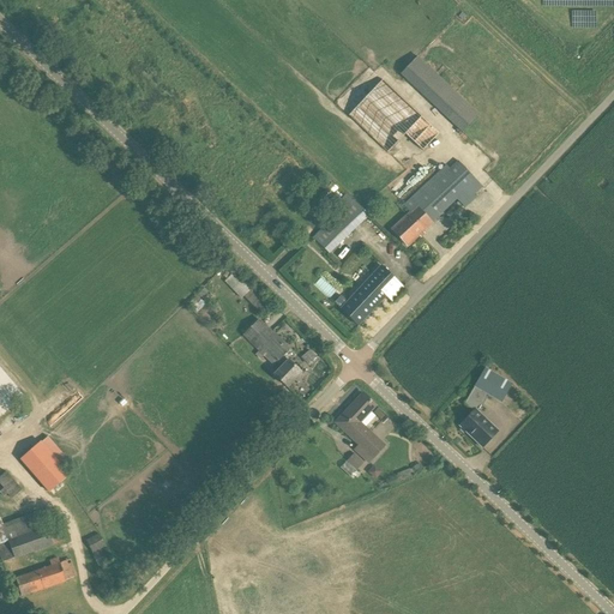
[(462,132),(479,113),(416,55),(399,73),(462,132)]
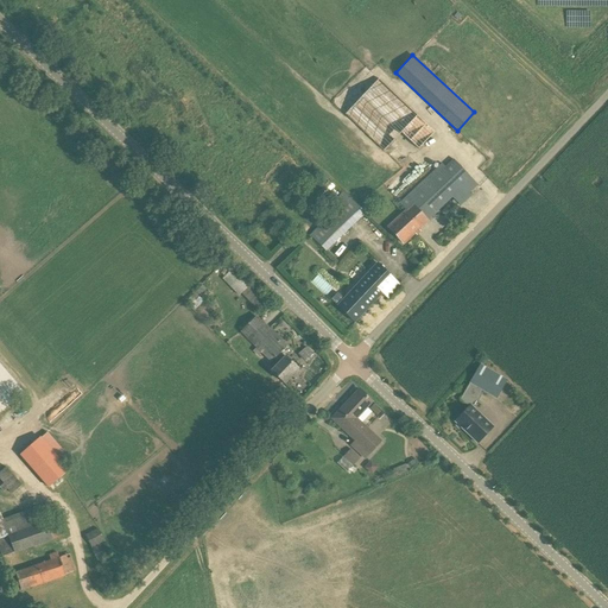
[(435,132),(379,80),(346,114),(385,151),(401,133),(419,150),(435,132)]
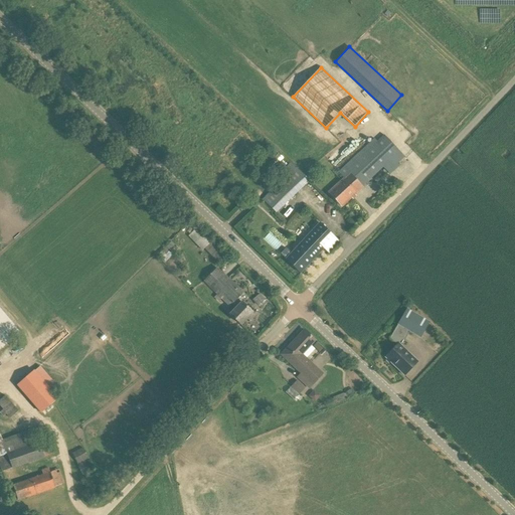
[(339,172),(345,179),(329,193),(342,207),(363,187),(362,187),(383,168),(390,174),(399,166),(398,164),(405,157),(385,136),(378,142),(374,139),(339,172)]
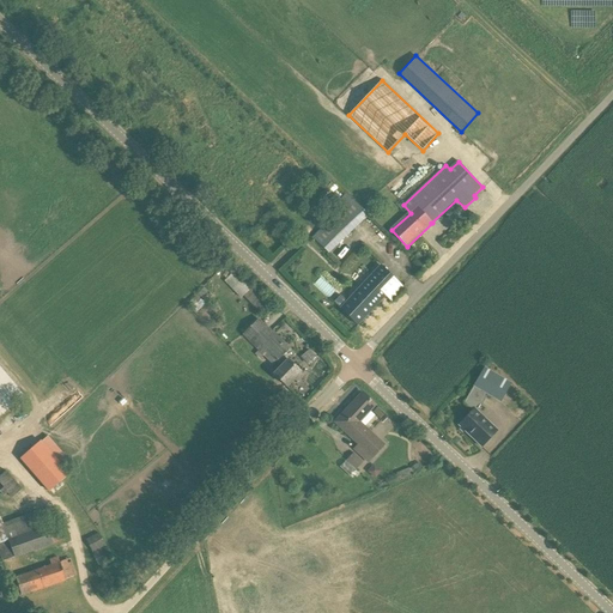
[(353,200),(313,238),(328,254),(368,216),(353,200)]
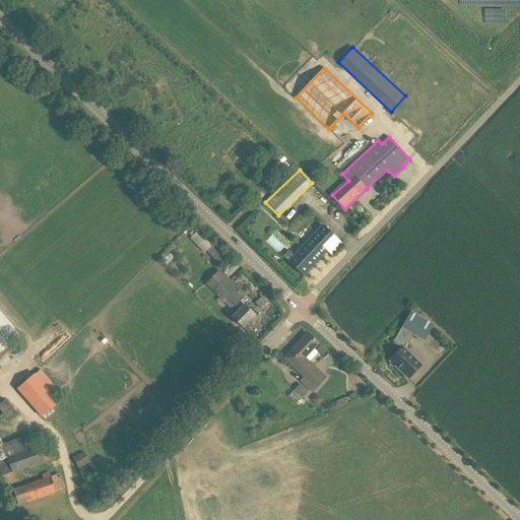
[(303,276),(326,251),(332,256),(342,245),(323,226),(295,257),(288,252),(283,257),(303,276)]
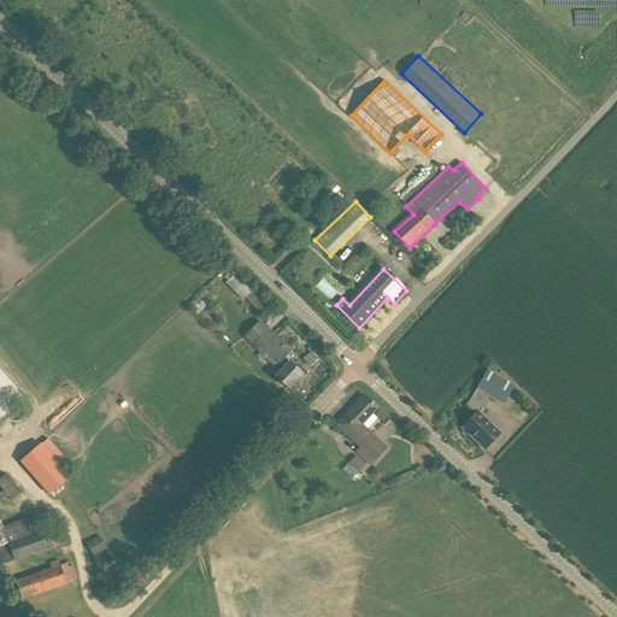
[(241,276),(230,288),(242,300),(245,298),(263,316),(271,307),(260,298),(262,297),(254,289),(241,276)]
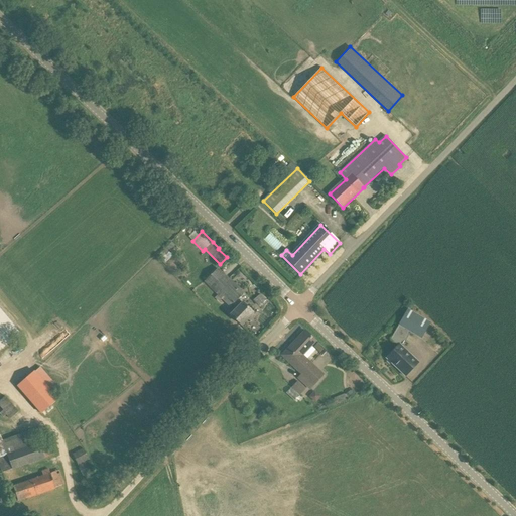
[(172,243),(157,257),(165,265),(176,254),(171,250),(175,246),(172,243)]
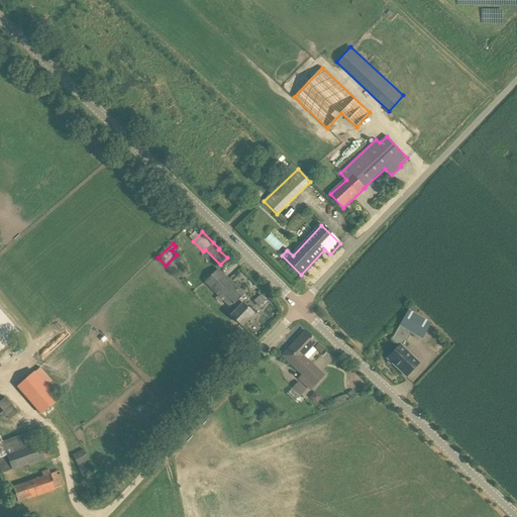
[(253,314),(239,300),(244,295),(218,270),(205,282),(231,308),(226,312),(241,326),(253,314)]
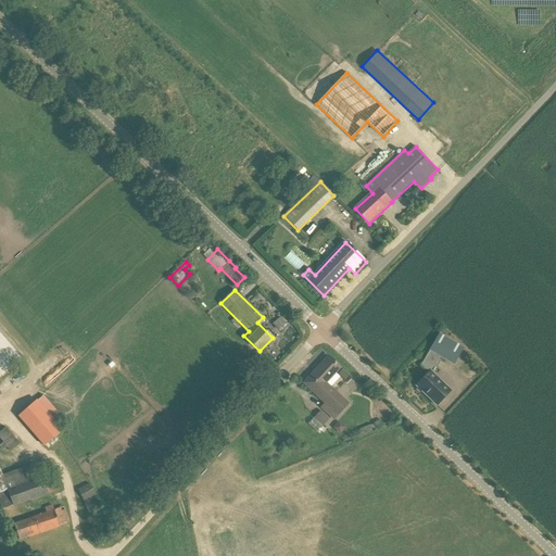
[(278,330),(286,324),(281,317),(273,325),(278,330)]
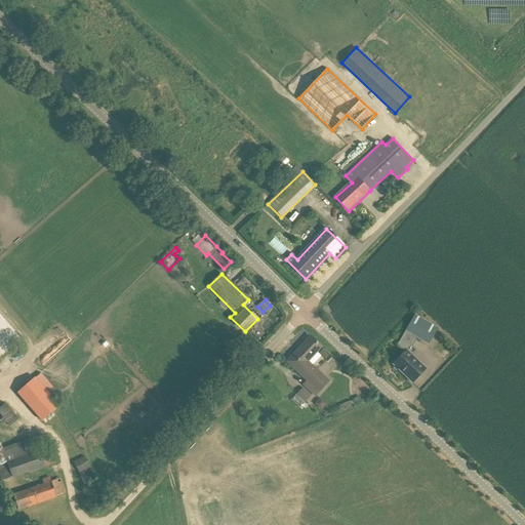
[(405,331),(417,338),(429,345),(438,328),(414,315),(405,331)]
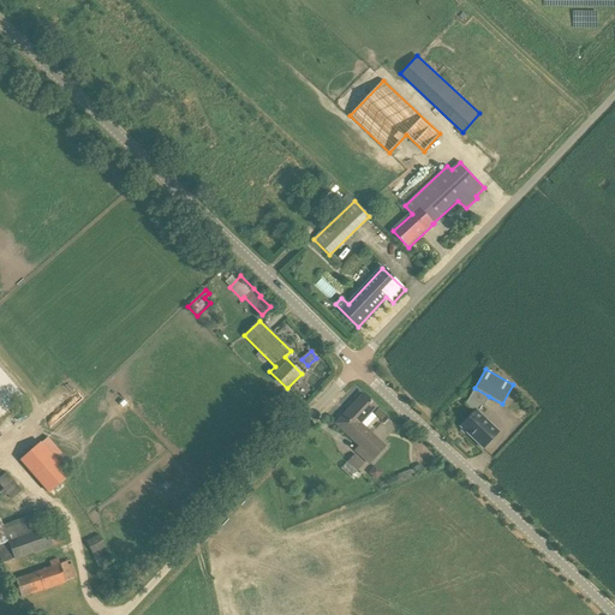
[(475,412),(460,427),(483,448),(499,433),(479,413),(489,396),(475,388),(473,388),(475,389),(466,404),(475,412)]
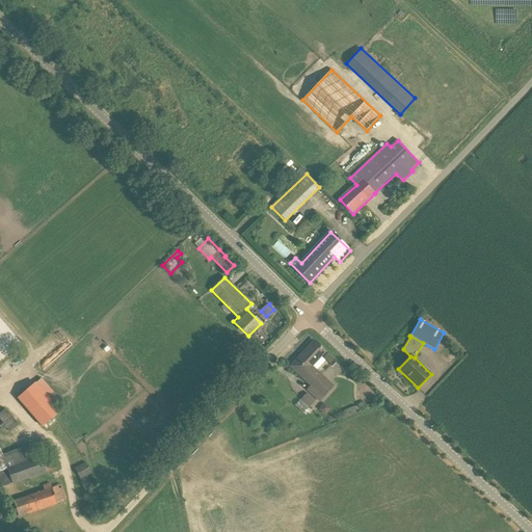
[(312,367),(319,360),(325,351),(315,342),(291,367),(311,386),(307,391),(319,402),(334,387),(312,367)]
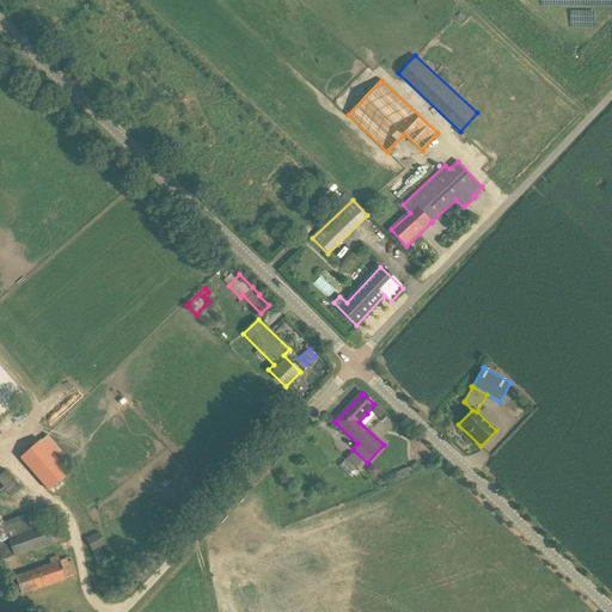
[(69,475),(41,441),(22,458),(50,491),(69,475)]
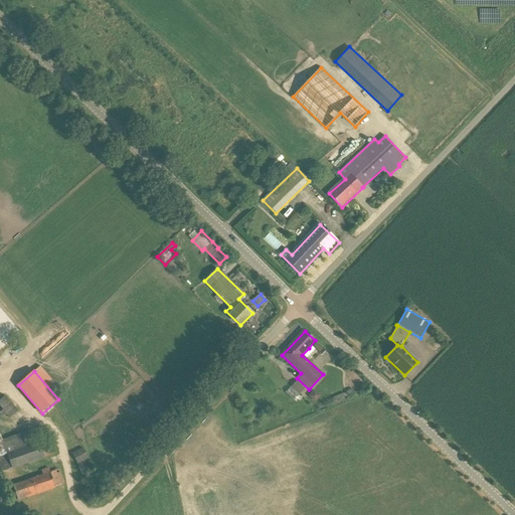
[(297,380),(291,387),(299,395),(306,388),(297,380)]
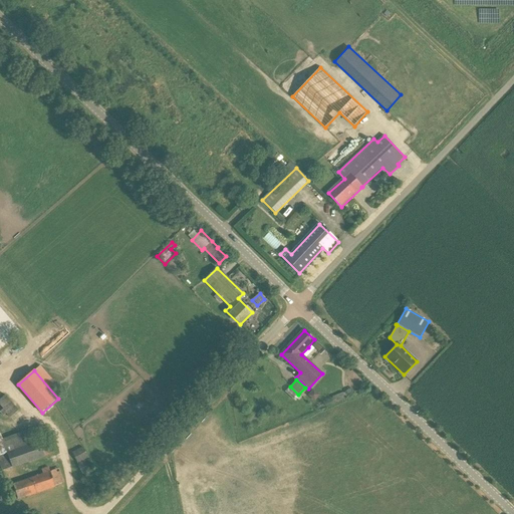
[(307,397),(313,402),(320,394),(313,389),(307,397)]
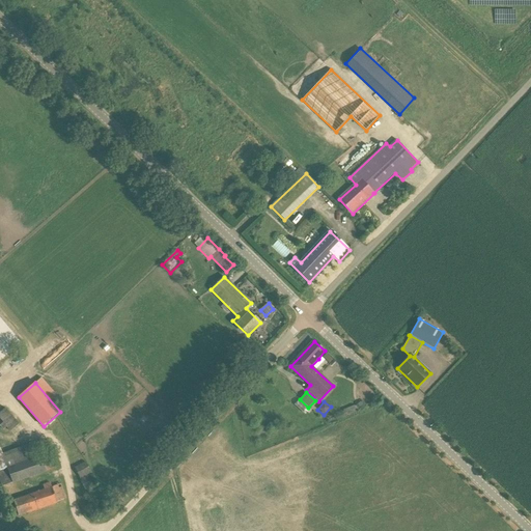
[(20,424),(6,409),(0,413),(0,417),(4,422),(0,425),(4,430),(7,427),(10,431),(20,424)]
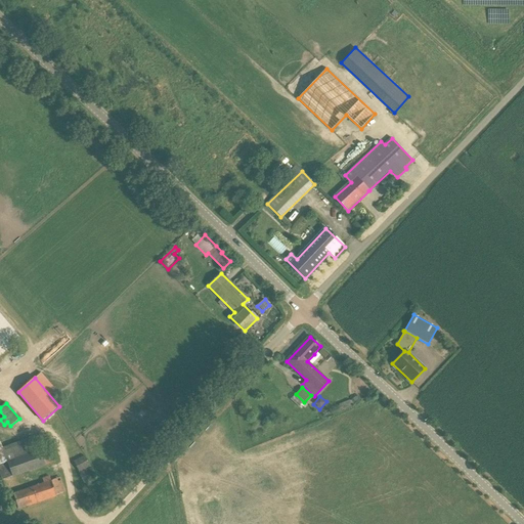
[(0,443),(0,464),(39,450),(33,432),(0,443)]
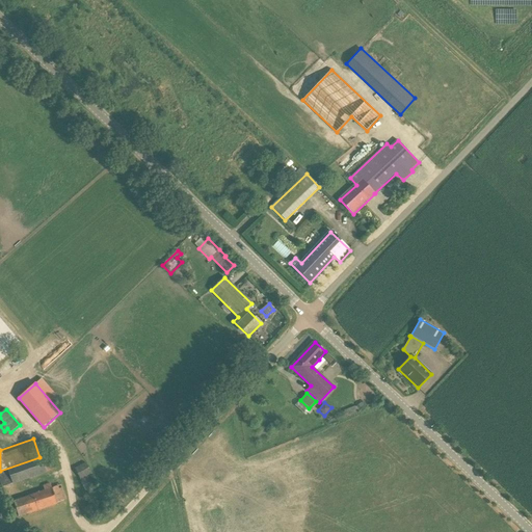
[(0,482),(2,488),(57,469),(52,453),(40,457),(0,471),(0,482)]
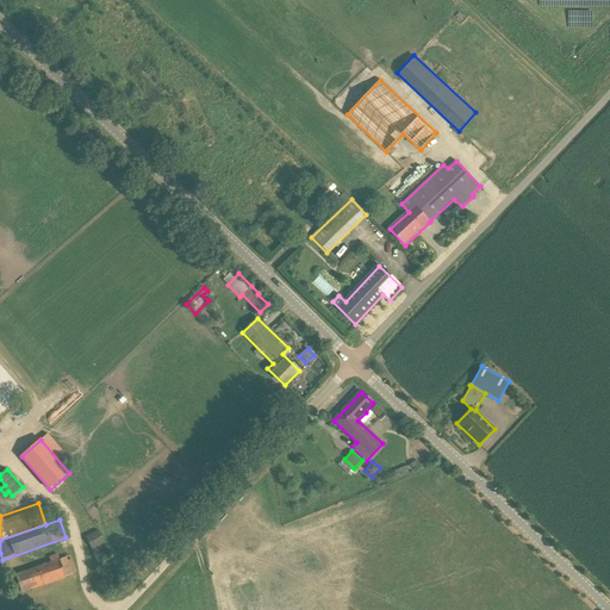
[(92,549),(105,543),(99,531),(86,537),(92,549)]
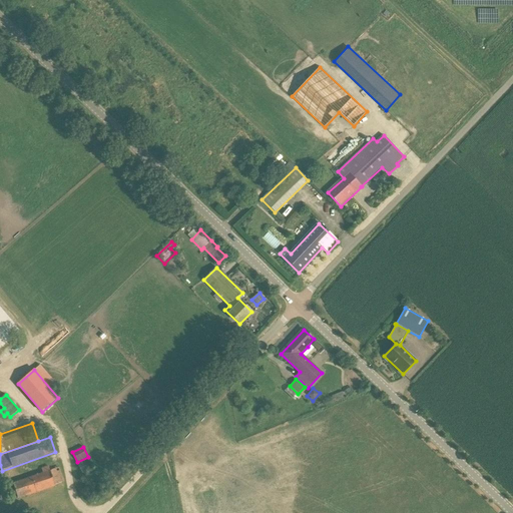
[(51,471),(49,468),(42,470),(44,474),(13,484),(18,498),(48,488),(64,482),(59,468),(51,471)]
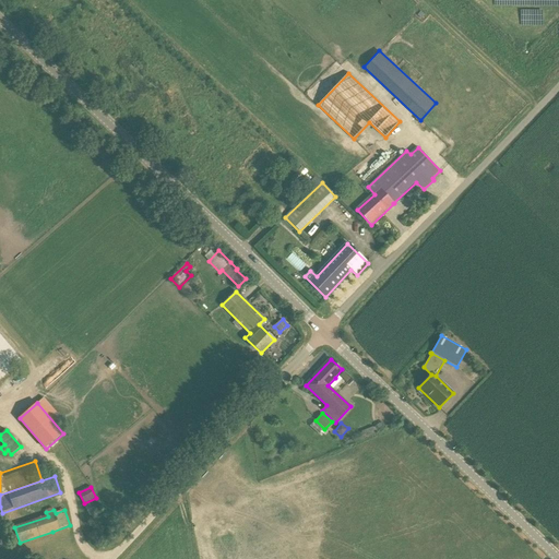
[(94,531),(88,535),(92,540),(94,539),(96,543),(99,540),(96,537),(98,536),(94,531)]
